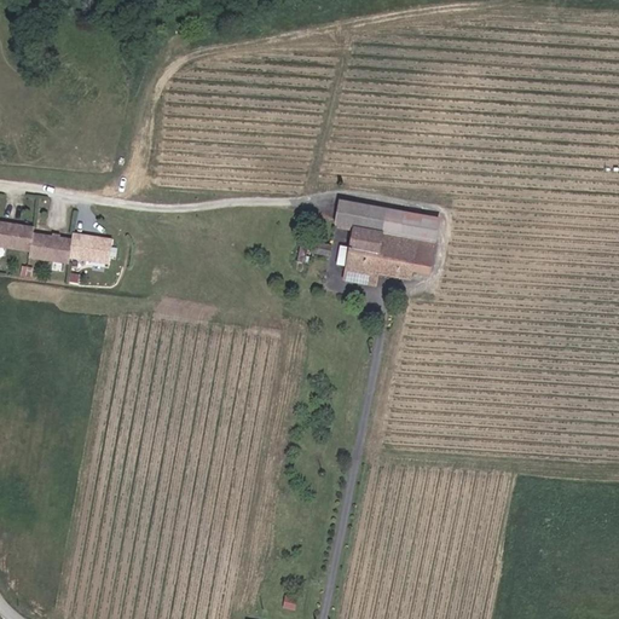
[(341,201),(336,223),(356,227),(370,230),(366,244),(379,248),(376,256),(417,266),(422,242),(382,233),(387,209),(341,201)]
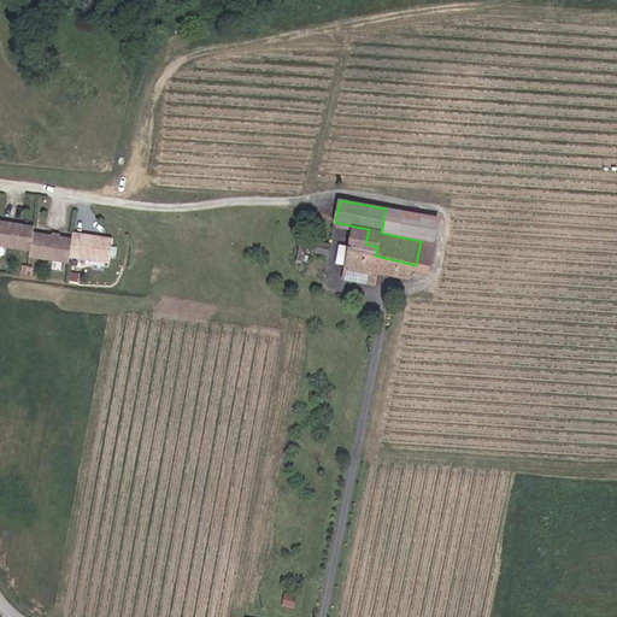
[(442,221),(386,209),(381,233),(421,241),(438,245),(442,221)]
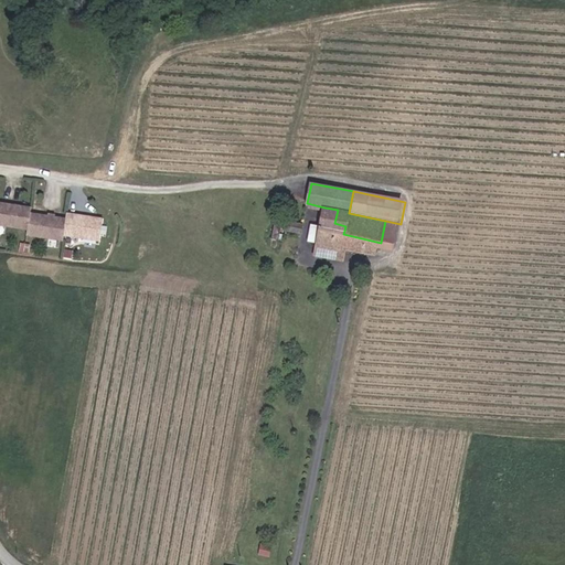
[(32,210),(0,204),(0,226),(29,231),(28,236),(64,242),(65,236),(100,242),(104,221),(67,215),(67,221),(32,215),(32,210)]
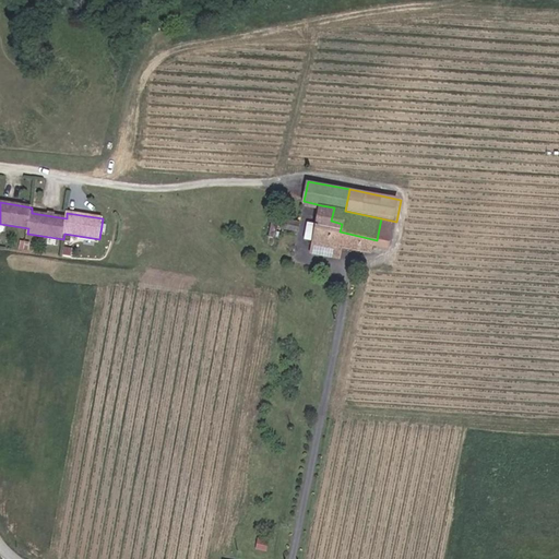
[(334,207),(321,205),(318,223),(308,221),(304,238),(314,240),(311,251),(334,257),(336,246),(352,249),(373,254),(376,244),(391,247),(396,222),(381,218),(377,240),(340,232),(342,224),(331,221),(334,207)]
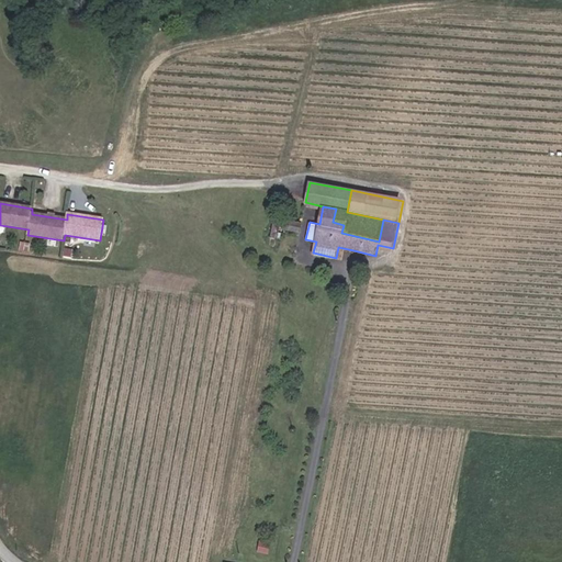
[(278,218),(271,216),(268,236),(274,238),(278,218)]
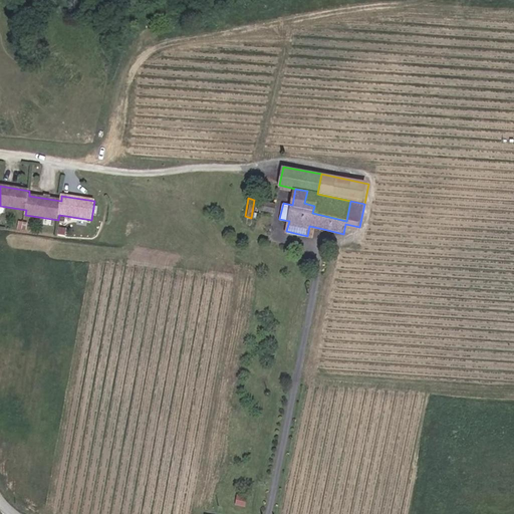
[(275,204),(259,200),(257,209),(273,212),(275,204)]
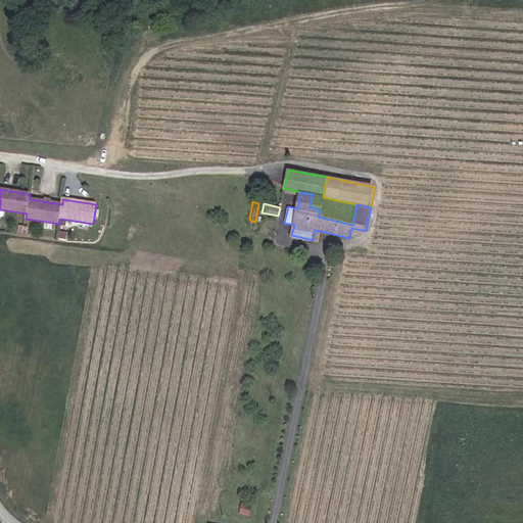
[(327,244),(329,233),(315,230),(313,240),(327,244)]
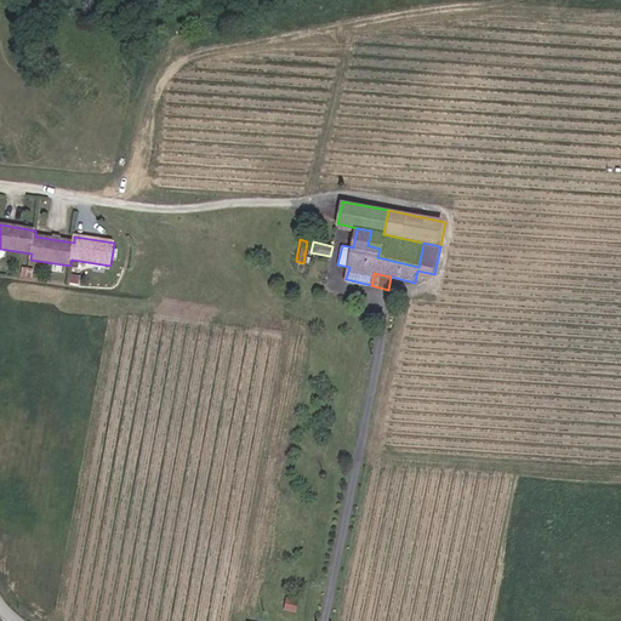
[(311,598),(300,596),(297,608),(308,610),(311,598)]
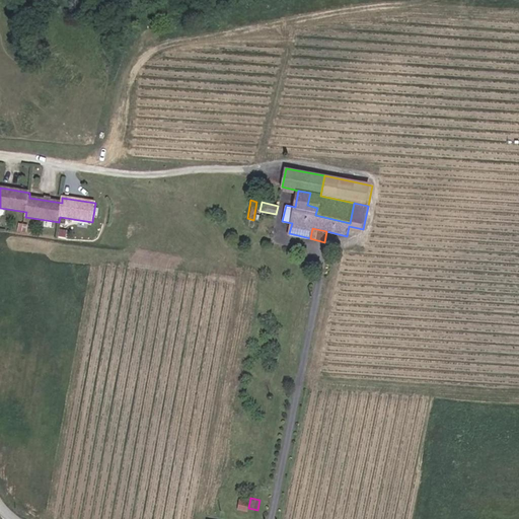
All buildings are outlined.
